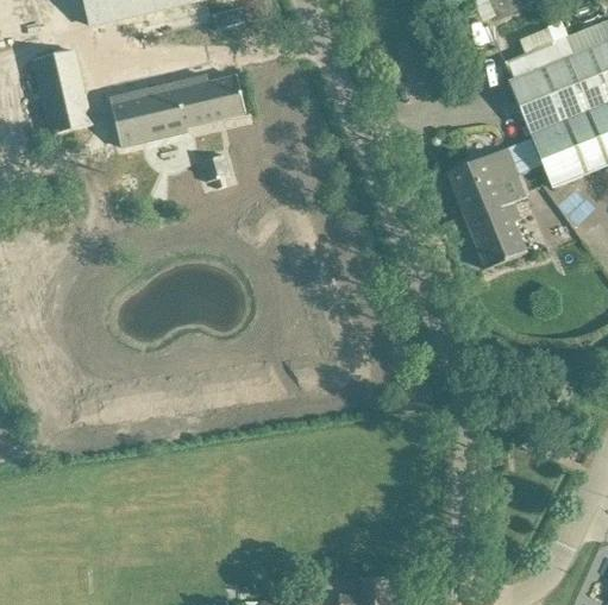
[(0,0),(0,46),(33,39),(24,0),(0,0)]
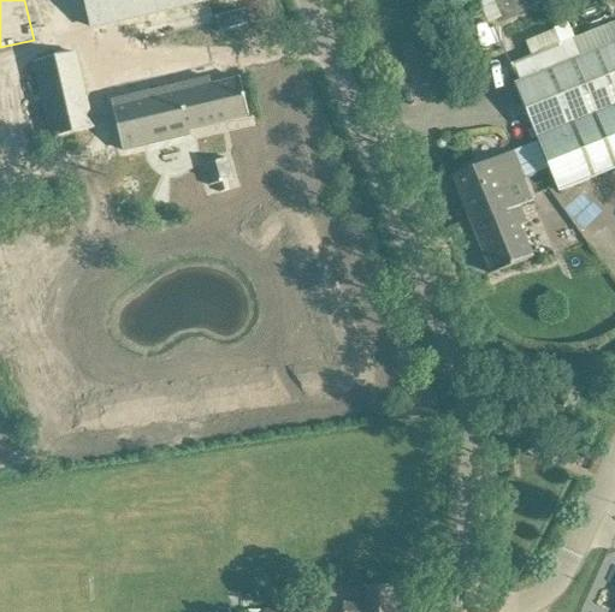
[(87,0),(93,25),(199,0),(87,0)]
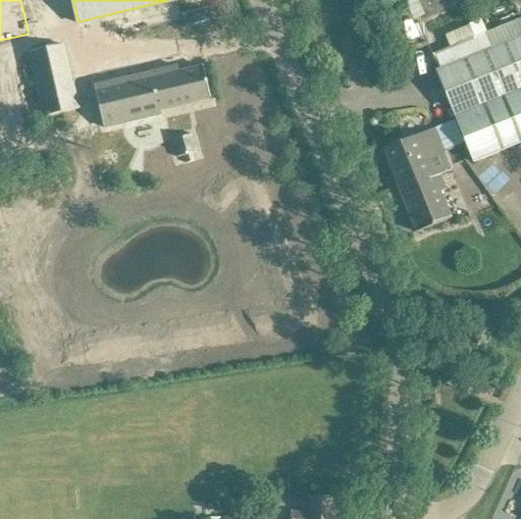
[(46,6),(48,15),(66,10),(64,1),(46,6)]
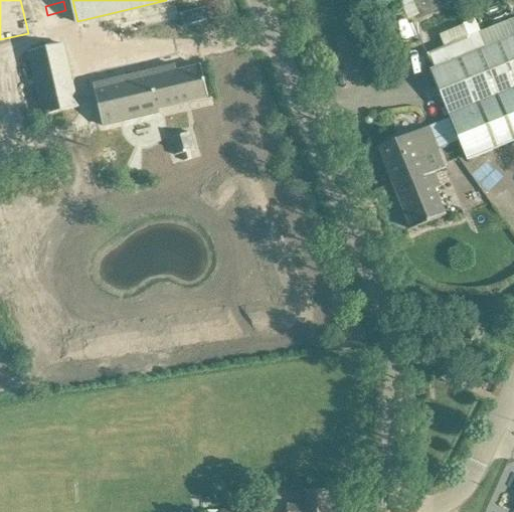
[(449,113),(513,86),(513,32),(431,66),(434,75),(449,113)]
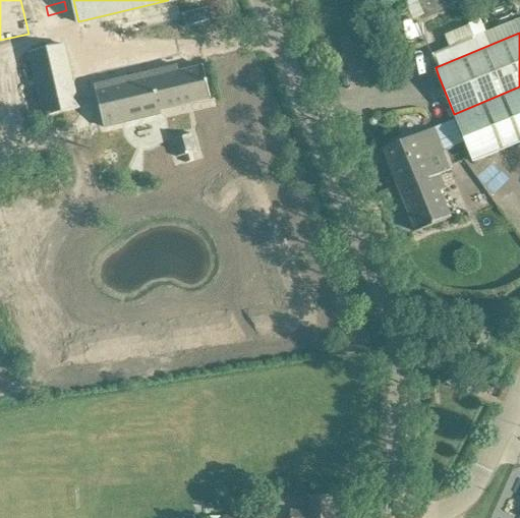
[(63,50),(30,58),(45,119),(77,113),(63,50)]
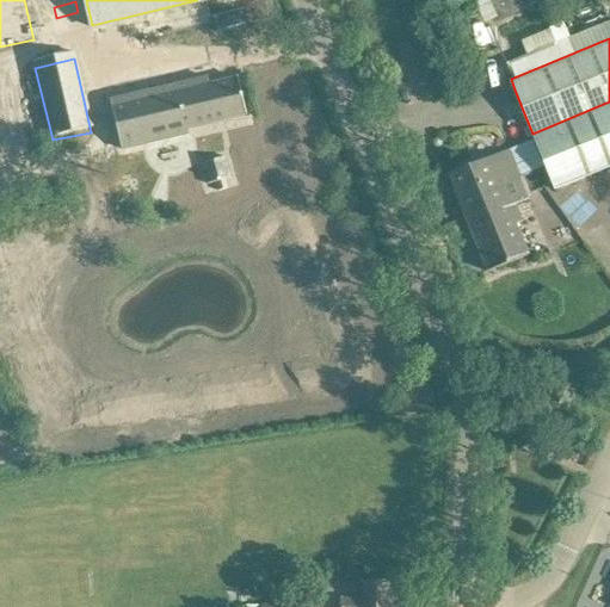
[(208,74),(109,98),(119,143),(247,112),(239,75),(210,81),(208,74)]
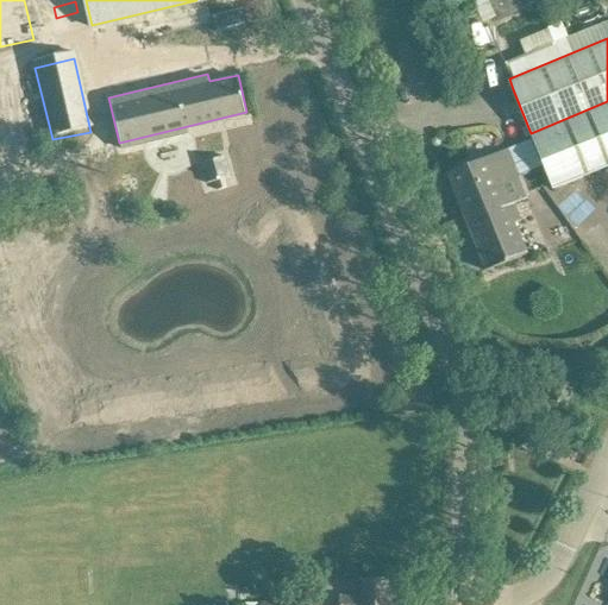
[(607,101),(531,133),(553,187),(607,163),(607,101)]
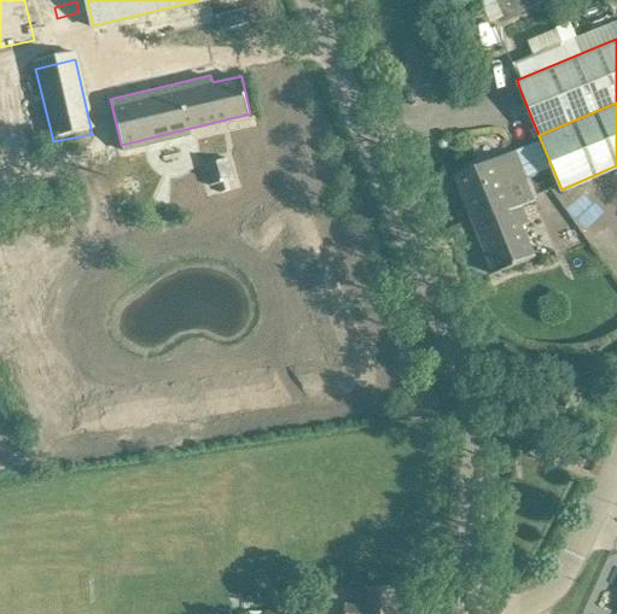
[(512,203),(505,185),(525,177),(514,150),(454,174),(472,218),(512,203)]
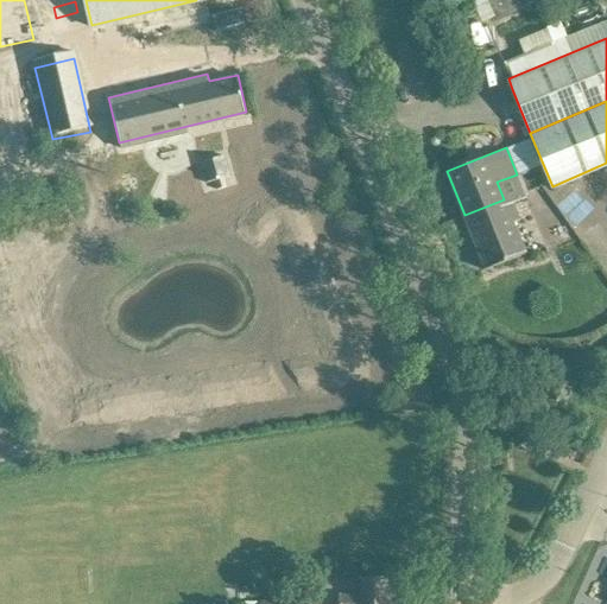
[(225,153),(202,159),(208,180),(215,178),(225,176),(231,175),(225,153)]
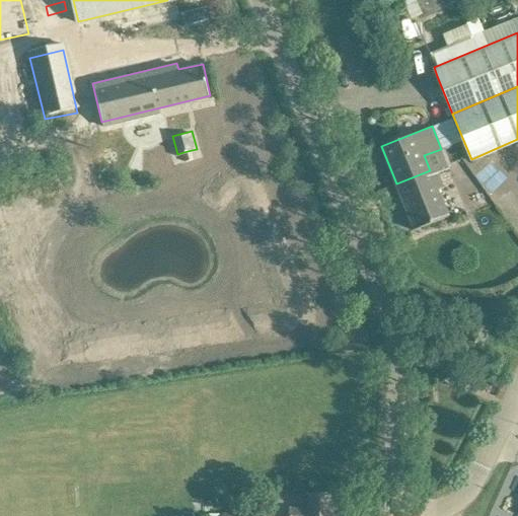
[(448,167),(441,149),(424,155),(430,170),(396,183),(415,228),(449,215),(438,189),(444,187),(438,171),(448,167)]
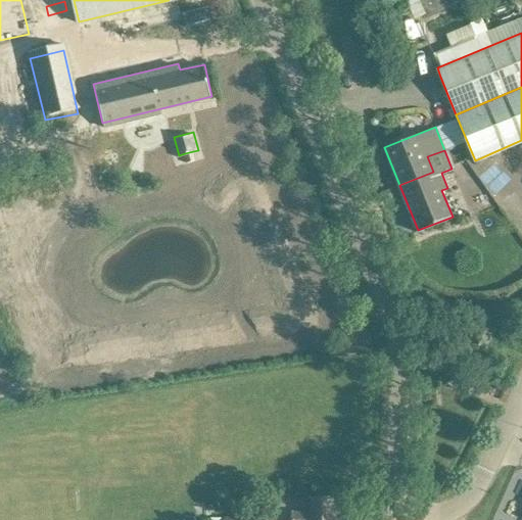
[(312,497),(311,511),(292,511),(292,519),(334,519),(334,497),(312,497)]
